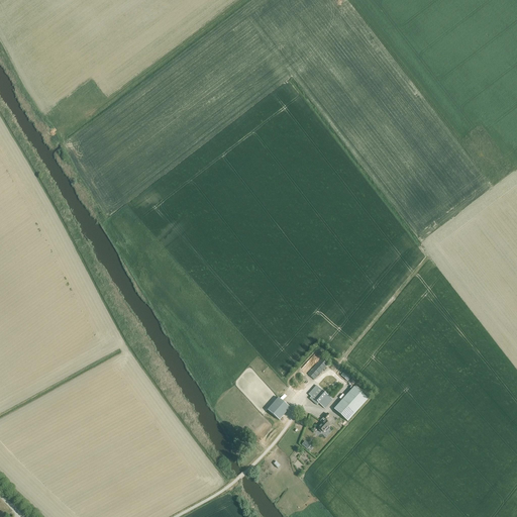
[(308,374),(314,380),(329,364),(322,357),(308,374)]
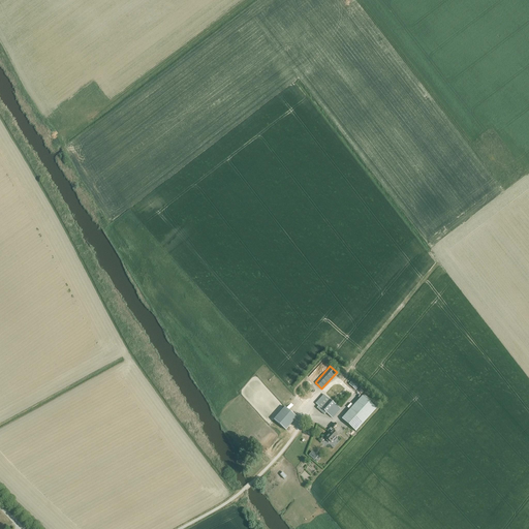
[(349,383),(349,384),(355,391),(360,386),(356,383),(352,380),(349,383)]
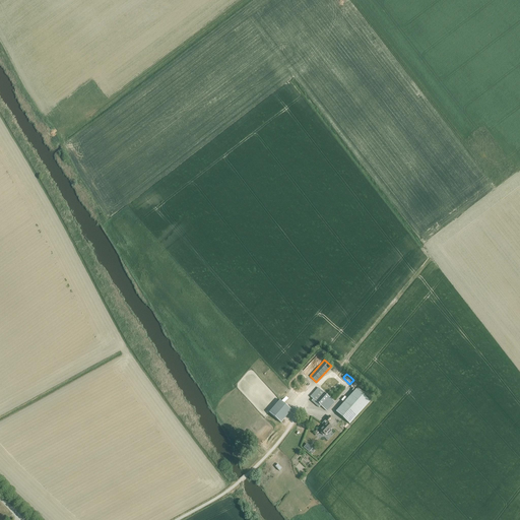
[(311,397),(327,411),(334,402),(318,388),(311,397)]
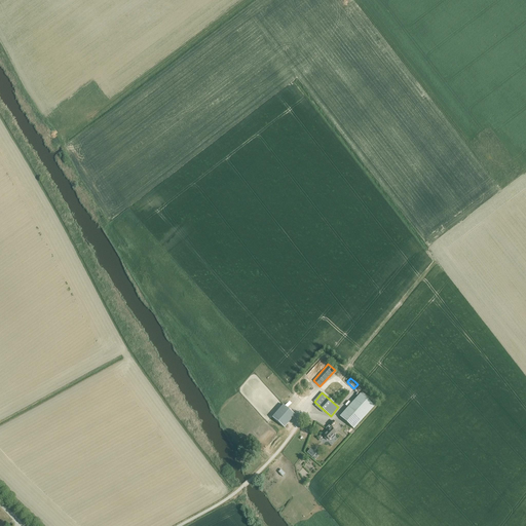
[(340,417),(353,429),(374,407),(361,393),(340,417)]
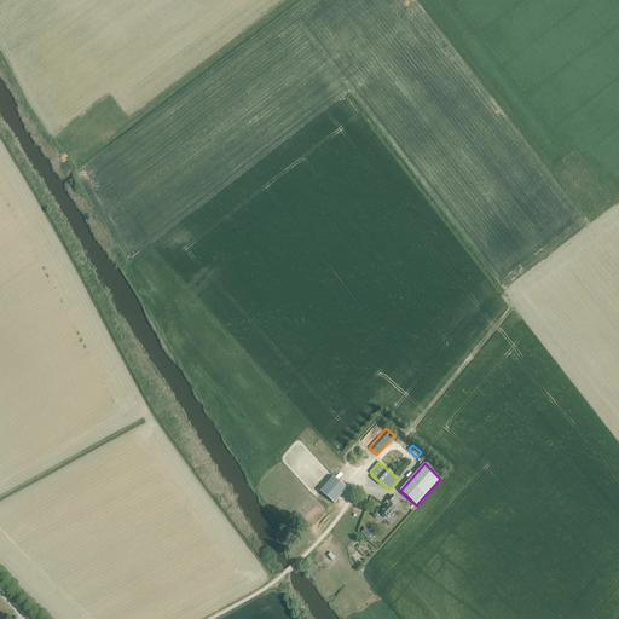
[(320,491),(335,503),(347,489),(334,476),(320,491)]
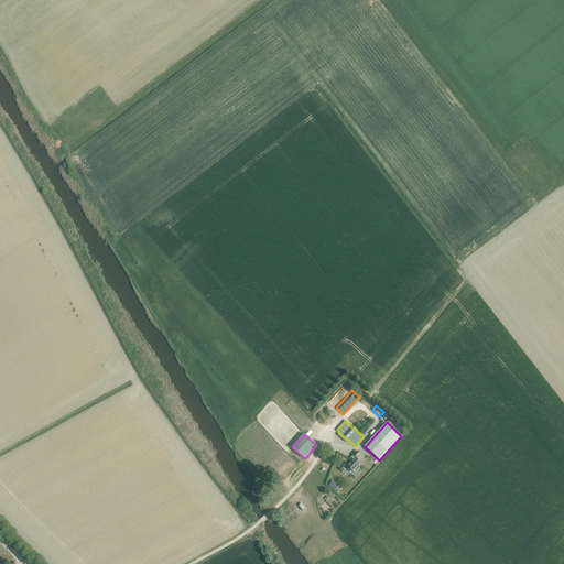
[(348,467),(347,468),(347,470),(349,473),(351,472),(353,472),(360,464),(356,461),(360,455),(357,452),(354,455),(349,461),(351,463),(347,467),(348,467)]
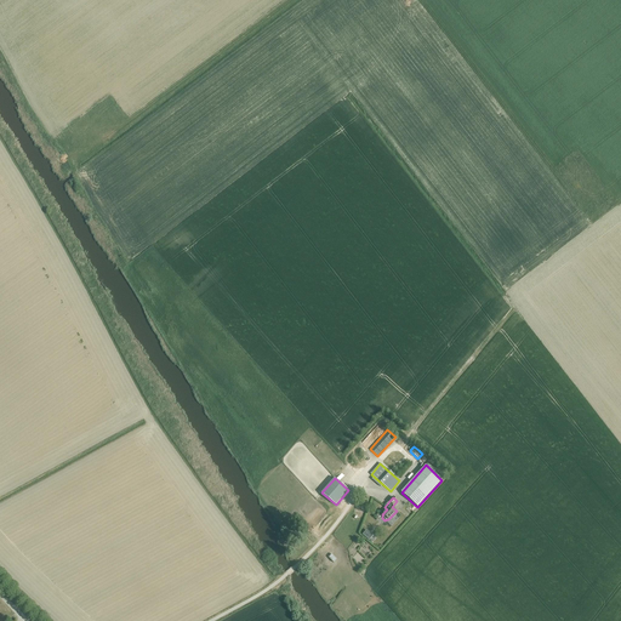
[(369,541),(374,536),(366,530),(363,535),(369,541)]
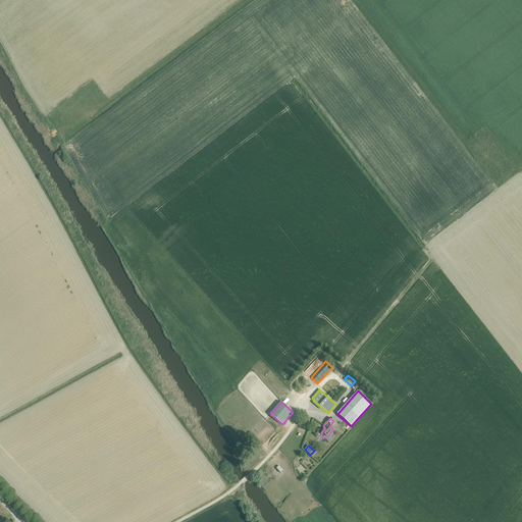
[(307,458),(304,461),(310,467),(313,464),(307,458)]
